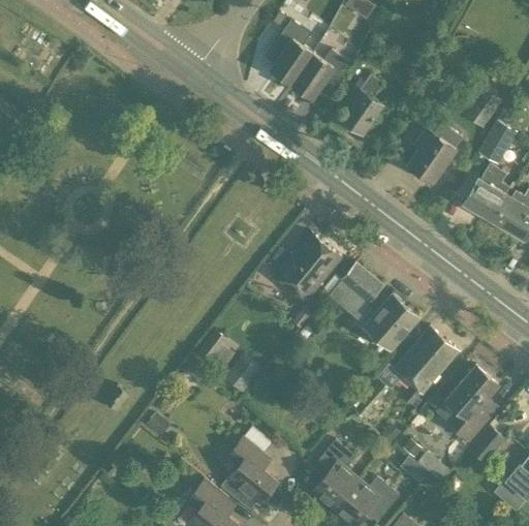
[(276,42),(286,50),(272,70),(291,85),(313,54),(302,47),(310,36),(290,22),(276,42)]
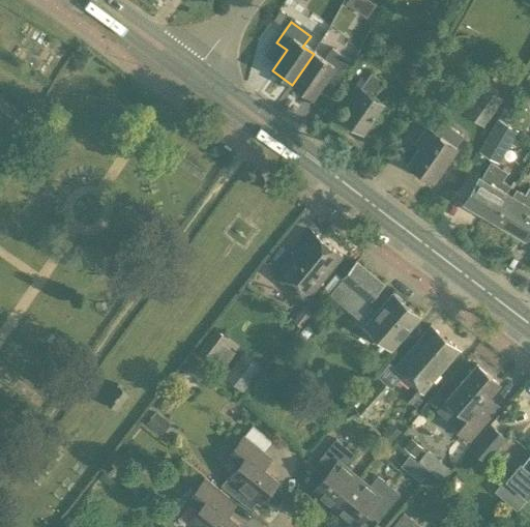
[(325,62),(314,54),(292,85),(313,98),(317,93),(326,99),(351,64),(332,51),(325,62)]
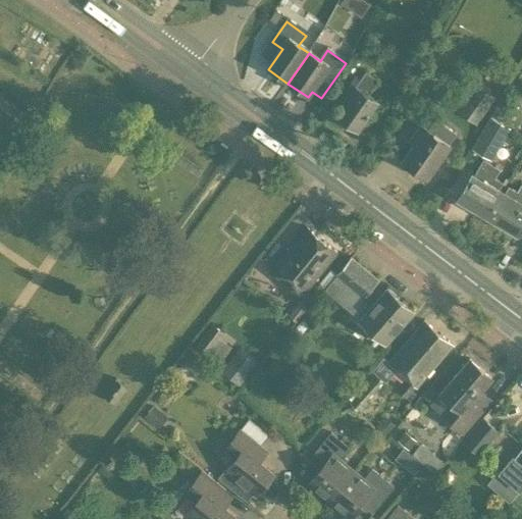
[(356,80),(352,86),(351,86),(341,100),(346,103),(336,116),(358,132),(378,104),(368,98),(378,84),(366,74),(360,83),(356,80)]
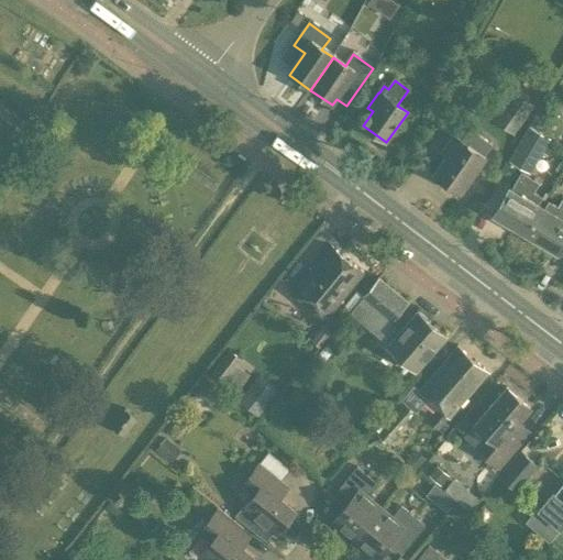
[(494,123),(514,138),(534,109),(514,95),(494,123)]
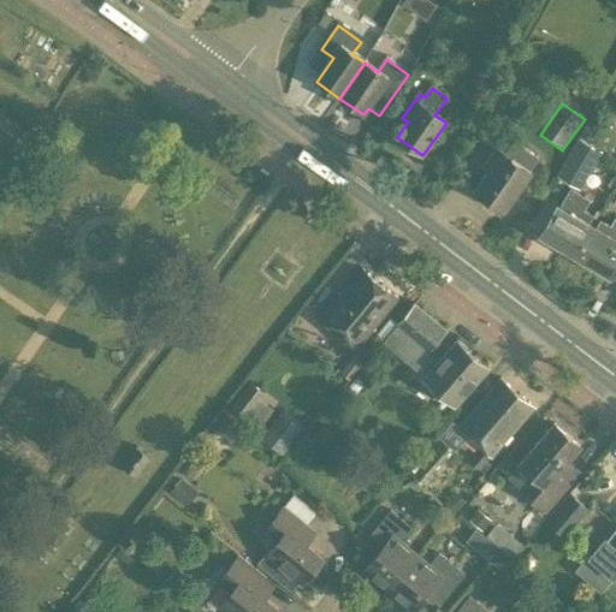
[(0,117),(0,141),(16,150),(27,132),(0,117)]
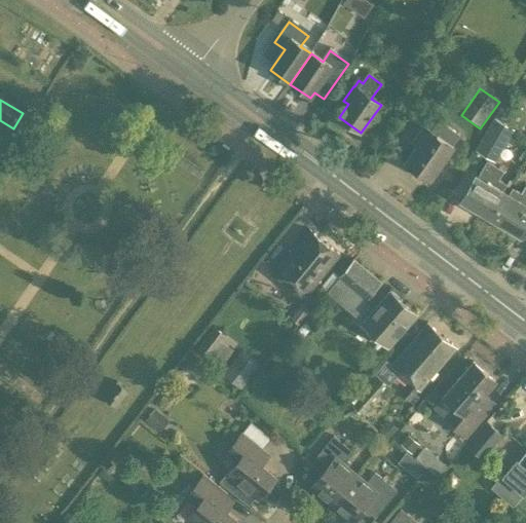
[(495,164),(514,132),(494,120),(476,153),(495,164)]
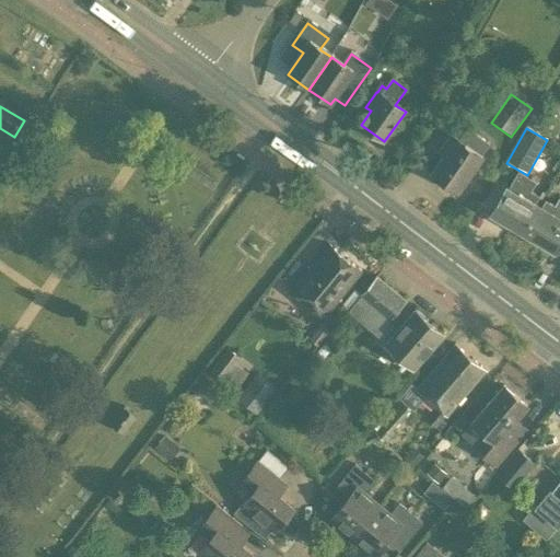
[(468,130),(461,142),(451,136),(440,152),(444,155),(432,174),(444,183),(444,188),(450,192),(455,190),(458,193),(482,158),(481,157),(489,146),(468,130)]
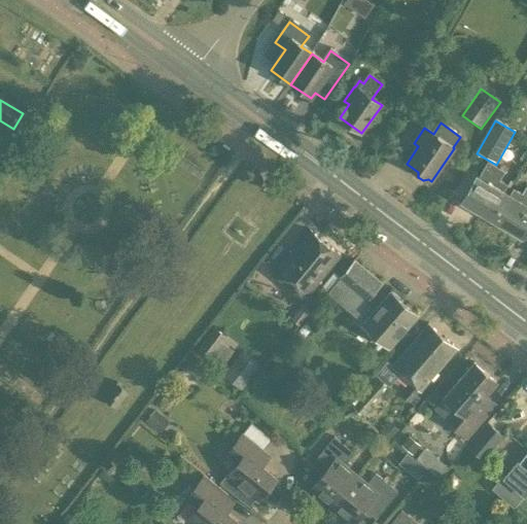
[(488,164),(479,179),(476,177),(461,203),(481,214),(481,219),(490,224),(506,196),(503,194),(507,186),(499,182),(504,173),(488,164)]
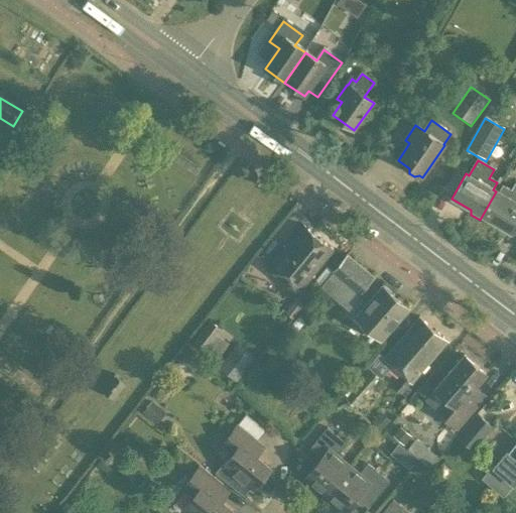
[(499,194),(496,191),(480,220),(489,225),(493,223),(511,233),(515,224),(515,183),(511,191),(503,186),(499,194)]
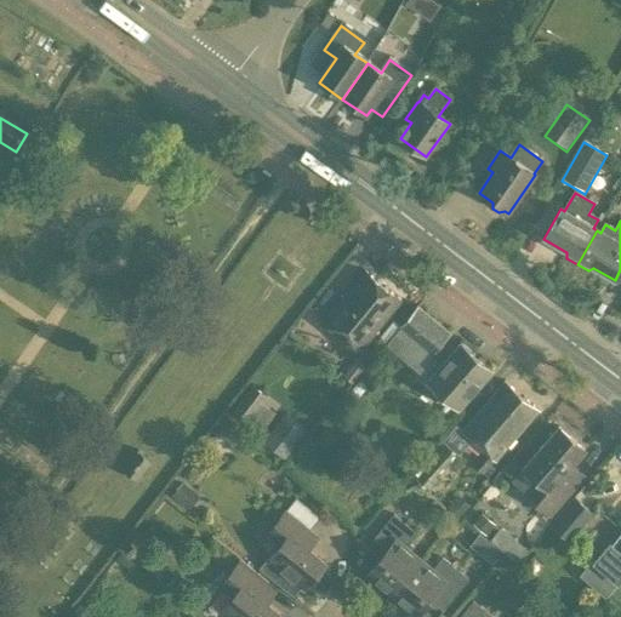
[(400,302),(365,273),(323,324),(359,354),(400,302)]
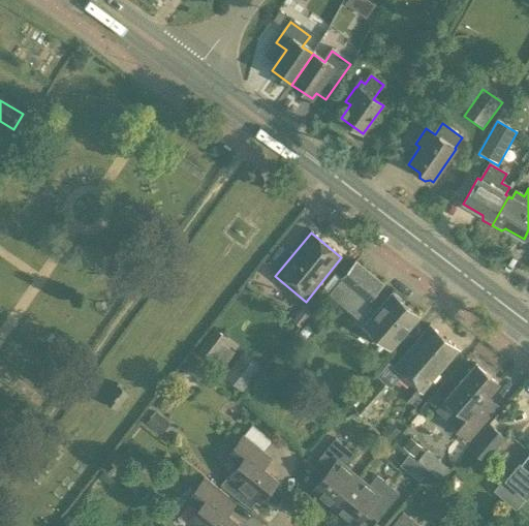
[(392,295),(376,313),(367,306),(384,286),(356,261),(329,297),(364,327),(364,328),(392,351),(419,318),(392,295)]
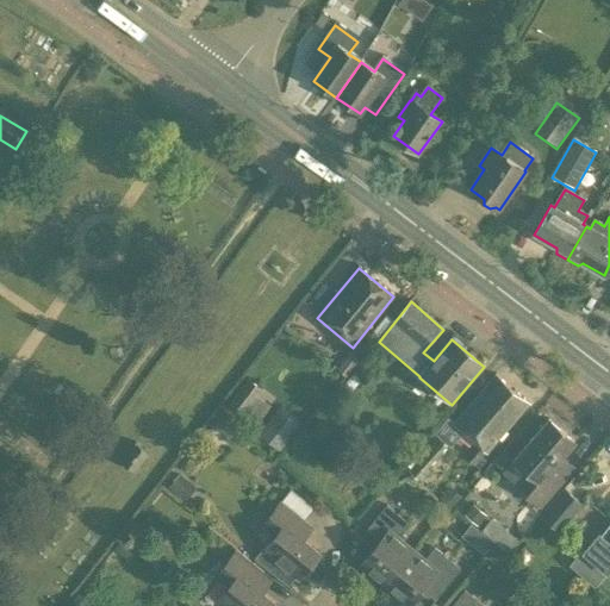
[(487,453),(528,405),(496,376),(454,425),(475,443),(462,458),(474,468),(487,453)]
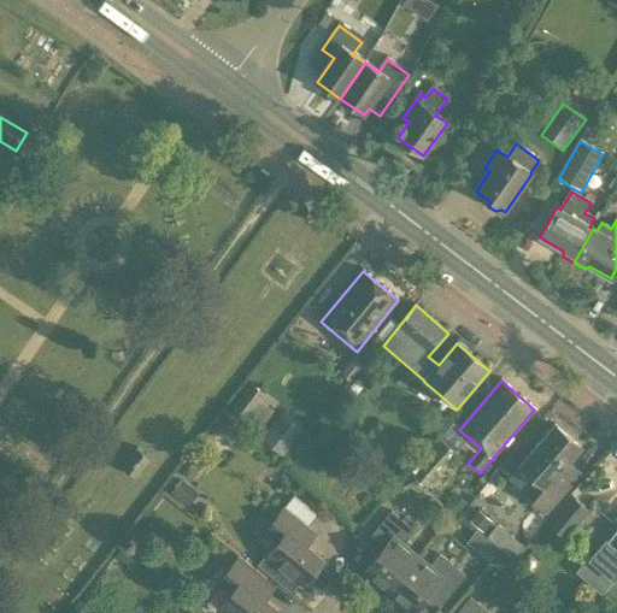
[(285,412),(264,438),(285,455),(306,429),(285,412)]
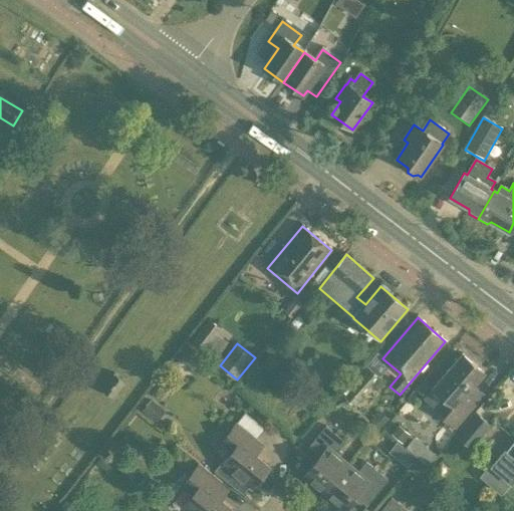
[(468,417),(456,408),(484,374),(462,355),(434,389),(454,406),(442,420),(456,431),(468,417)]
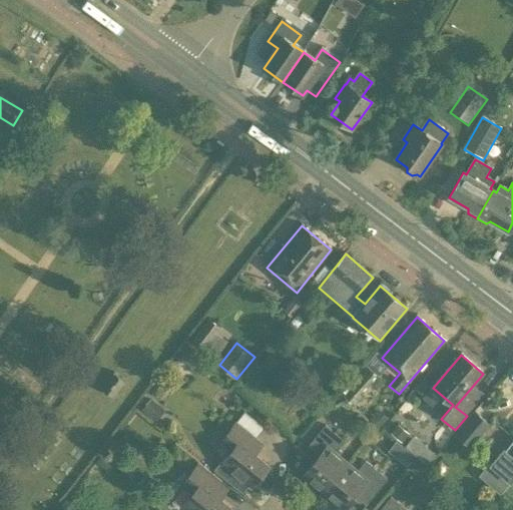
[(351,406),(376,377),(370,371),(360,382),(356,378),(341,394),(345,397),(343,399),(351,406)]
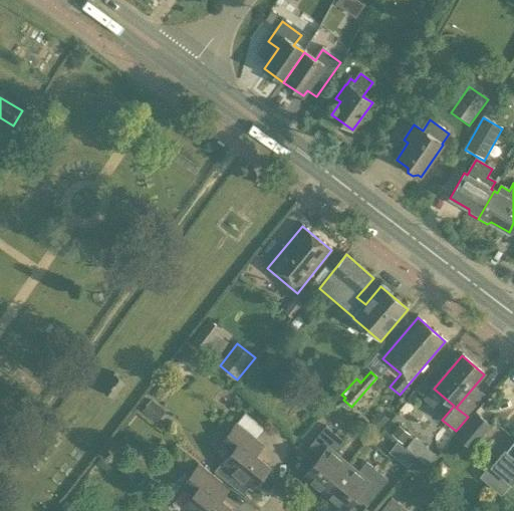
[(471,451),(491,428),(476,416),(457,439),(471,451)]
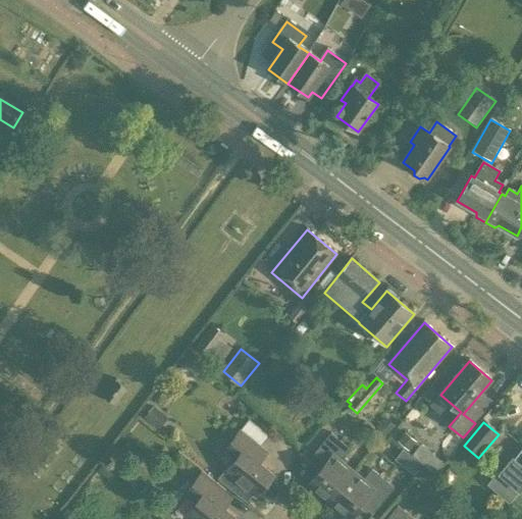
[(236,461),(225,473),(219,482),(247,504),(254,496),(256,498),(273,475),(252,458),(259,449),(240,432),(224,452),(236,461)]
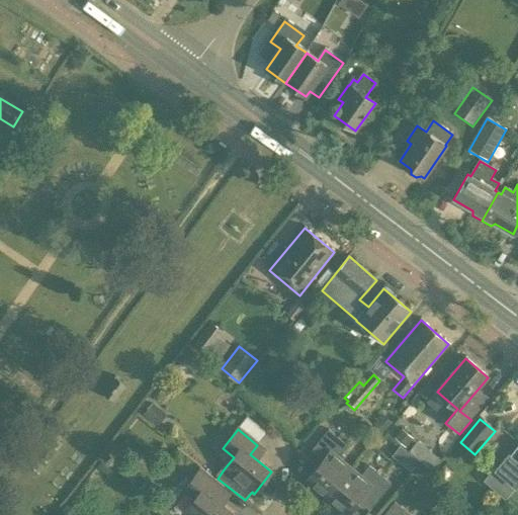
[(350,469),(337,459),(347,446),(328,431),(305,459),(317,468),(307,481),(328,498),(350,469)]
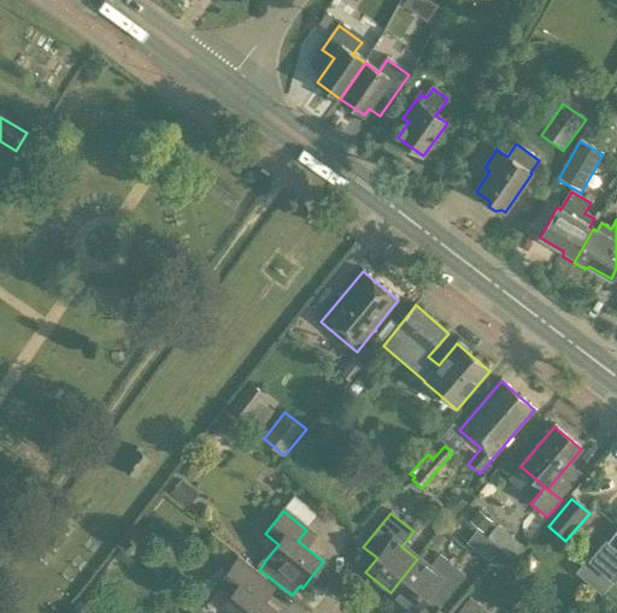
[(616,532),(609,543),(606,541),(589,560),(615,581),(616,577),(616,532)]
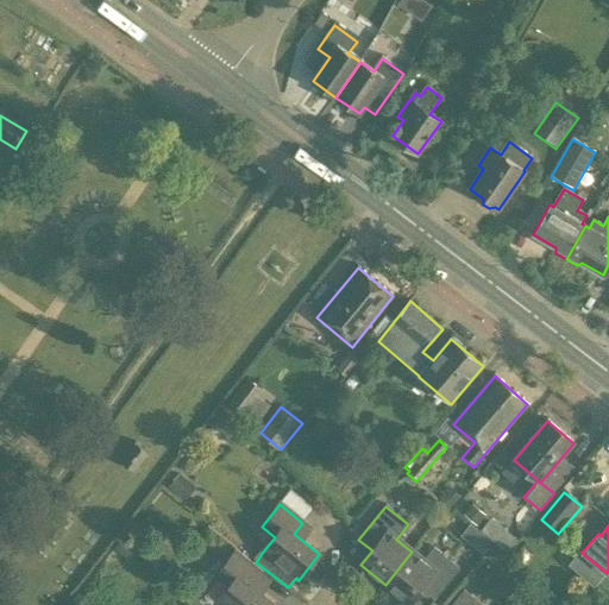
[(412,552),(385,585),(409,604),(412,604),(422,591),(434,602),(459,571),(433,548),(422,561),(412,552)]
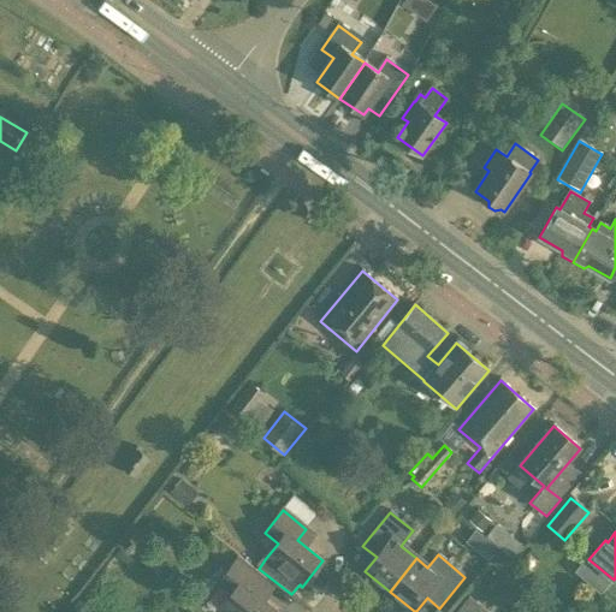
[(231,595),(219,608),(223,611),(276,611),(255,594),(266,581),(238,558),(218,584),(231,595)]
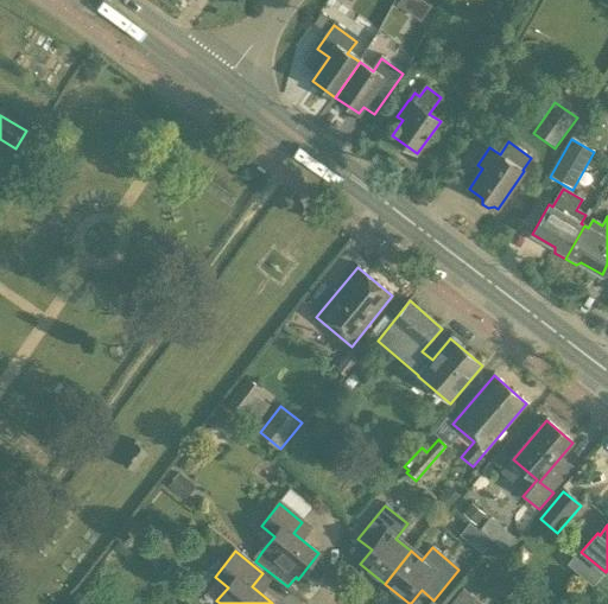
[(479,603),(463,590),(451,603),(479,603)]
